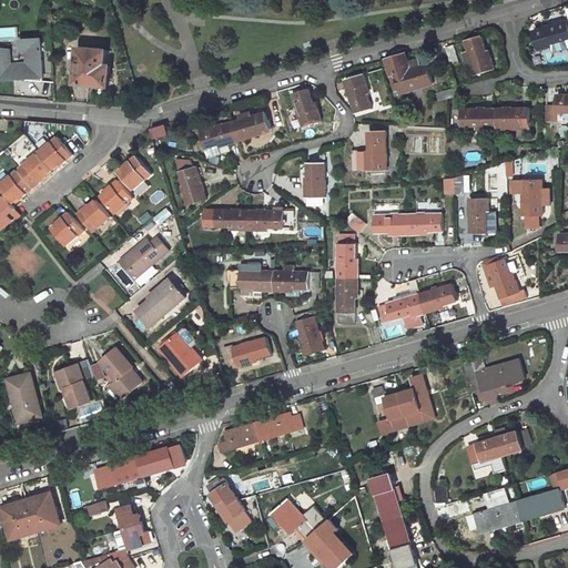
[(550,44),(567,39),(567,26),(567,22),(567,21),(567,3),(561,7),(566,21),(533,31),(539,51),(551,47),(550,44)]
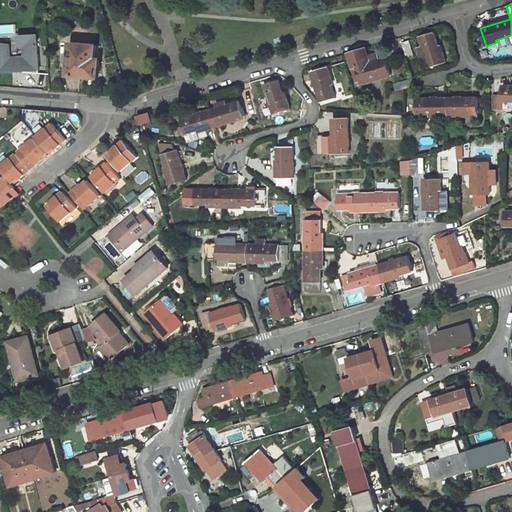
[(444,63),(438,43),(435,44),(432,33),(418,38),(420,46),(422,51),(418,52),(421,61),(424,60),(427,68),(444,63)]
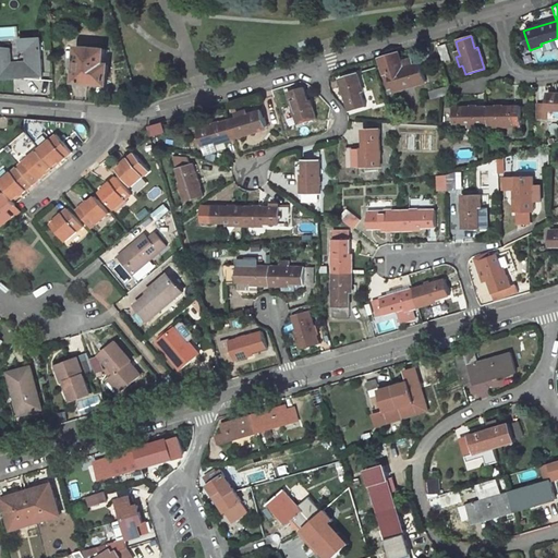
[(14,77),(43,76),(43,68),(44,68),(41,38),(21,39),(22,51),(26,51),(26,61),(13,62),(12,52),(12,48),(4,48),(4,47),(0,47),(0,80),(14,79),(14,77)]
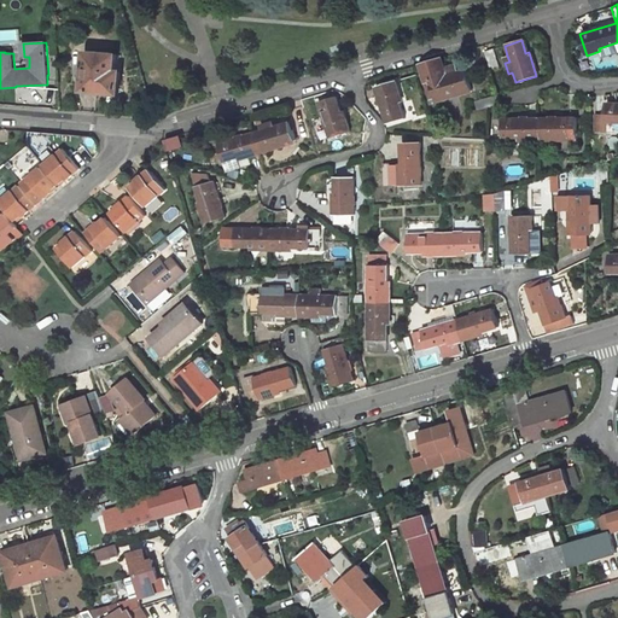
[(484,52),(489,69),(496,66),(491,50),(484,52)]
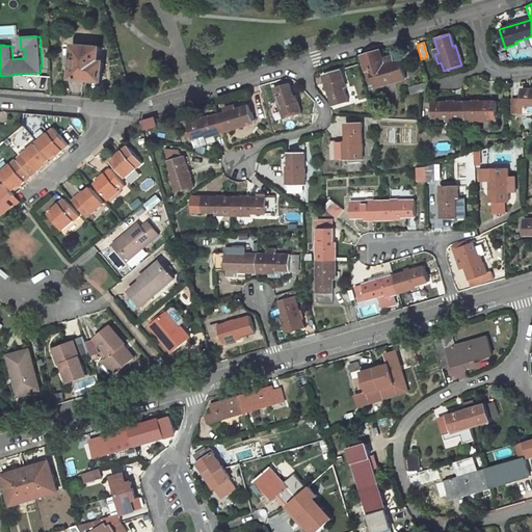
[(102,81),(104,62),(99,61),(101,48),(75,46),(72,79),(102,81)]
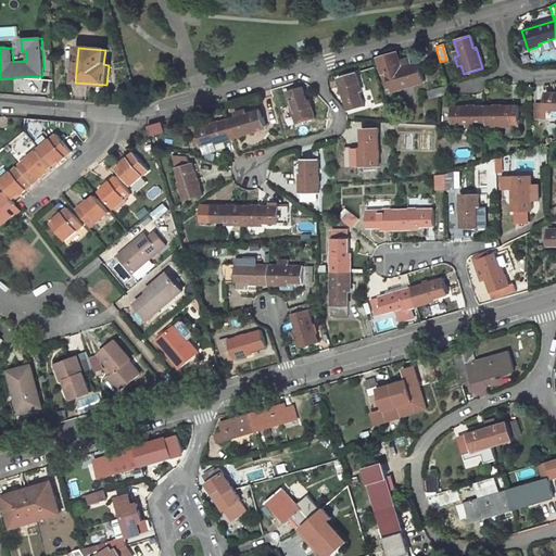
[(22,51),(12,52),(13,62),(26,61),(26,51),(22,51)]
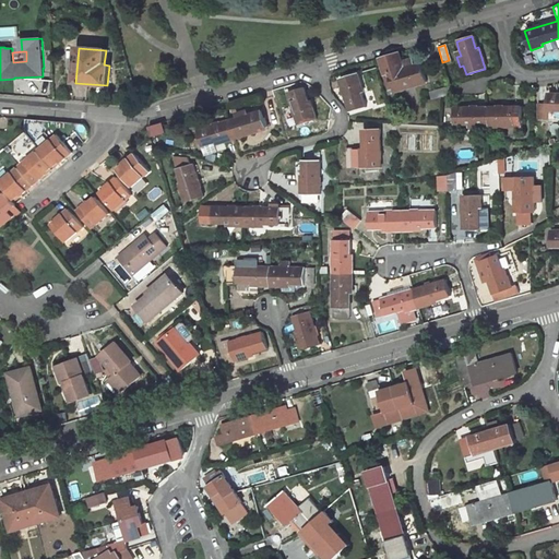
[(393,88),(415,83),(415,85),(427,82),(420,62),(413,66),(412,59),(402,62),(399,52),(380,58),(385,74),(389,73),(393,88)]
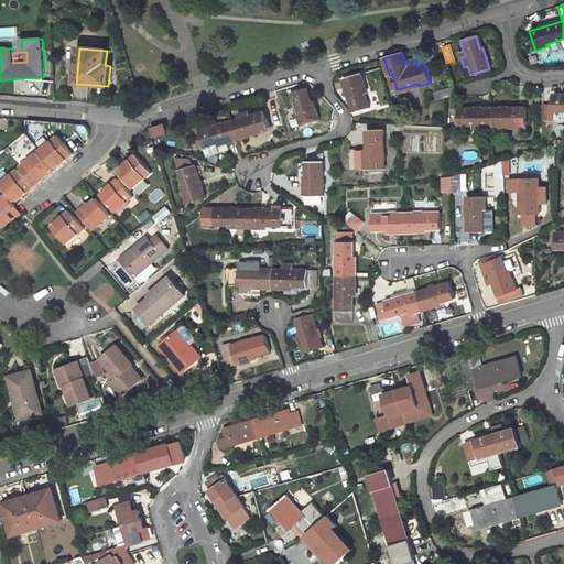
[(340,79),(351,114),(368,107),(361,86),(365,86),(360,74),(340,79)]
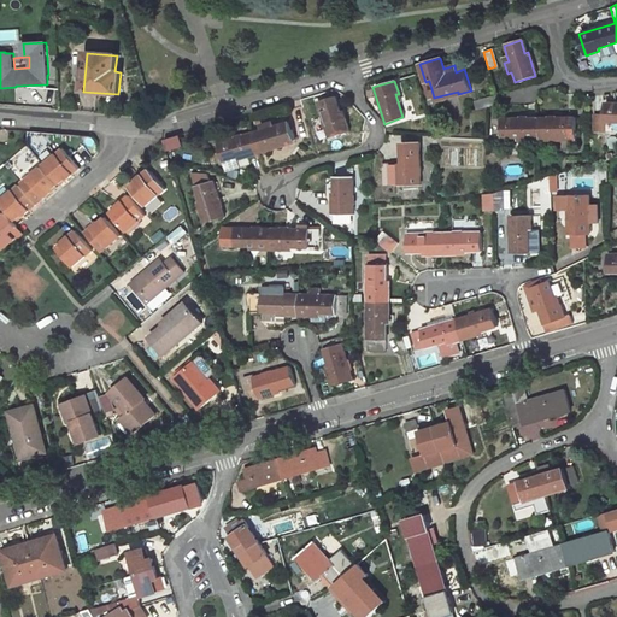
[(342,118),(335,95),(317,101),(328,137),(348,131),(345,118),(342,118)]
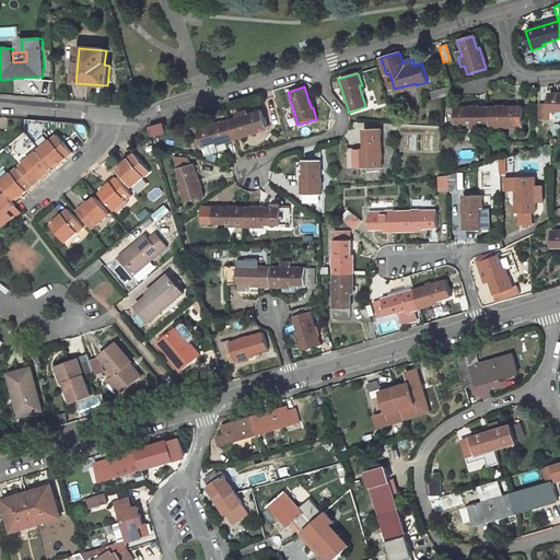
[(450,86),(430,92),(432,101),(452,94),(450,86)]
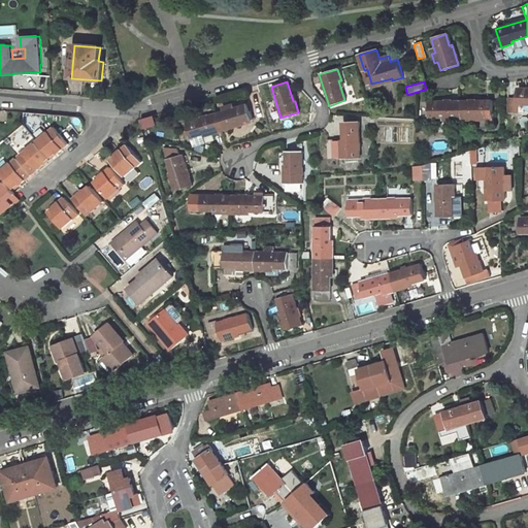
[(517,103),(527,103),(527,88),(518,88),(518,89),(518,99),(508,99),(507,113),(517,113),(517,103)]
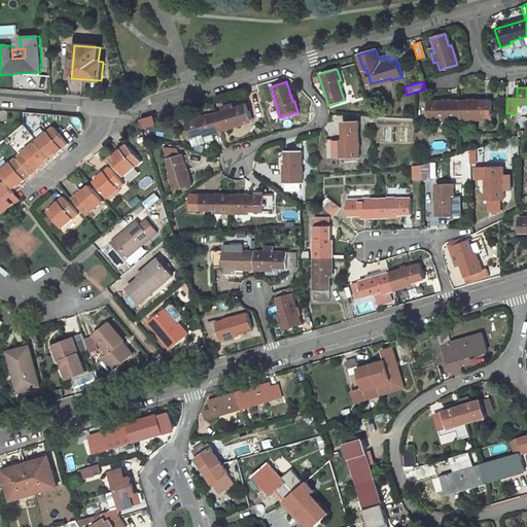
[(507,99),(517,99),(517,89),(507,89),(507,99)]
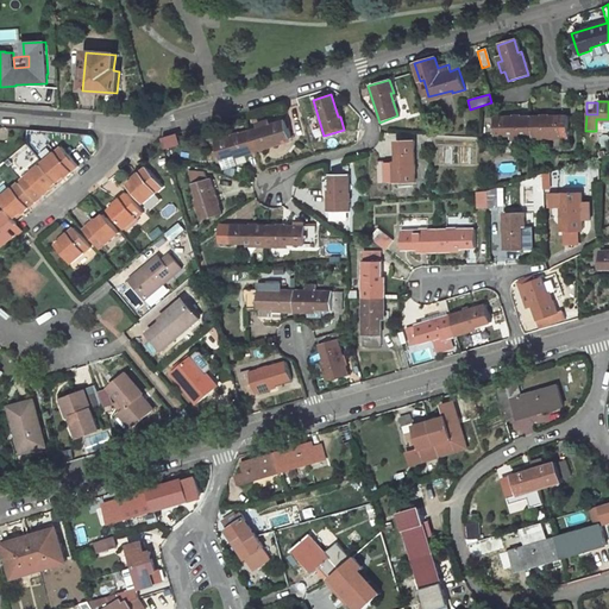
[(569,135),(567,115),(531,117),(532,138),(545,138),(545,135),(569,135)]
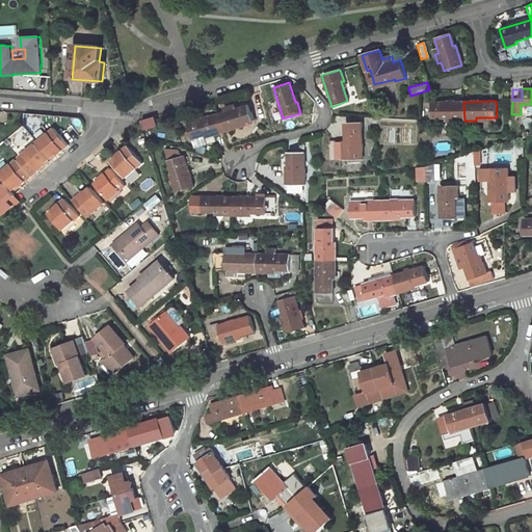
[(463,102),(432,102),(432,118),(453,118),(453,121),(464,121),(463,102)]
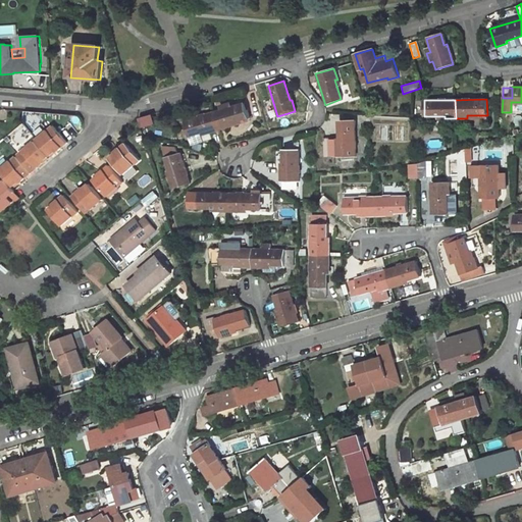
[(231,123),(250,118),(246,102),(214,111),(220,129),(231,126),(231,123)]
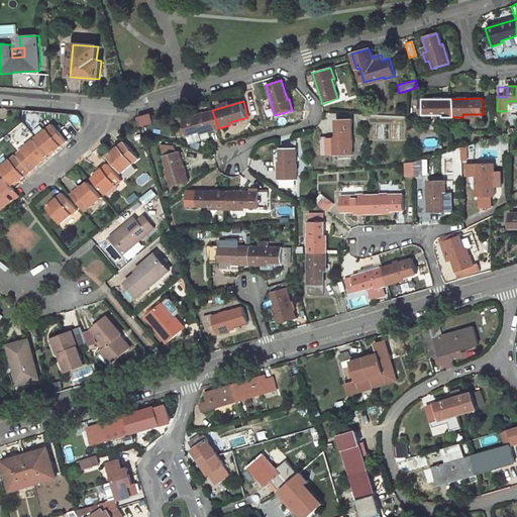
[(188,134),(207,128),(208,131),(218,128),(212,110),(183,119),(188,134)]
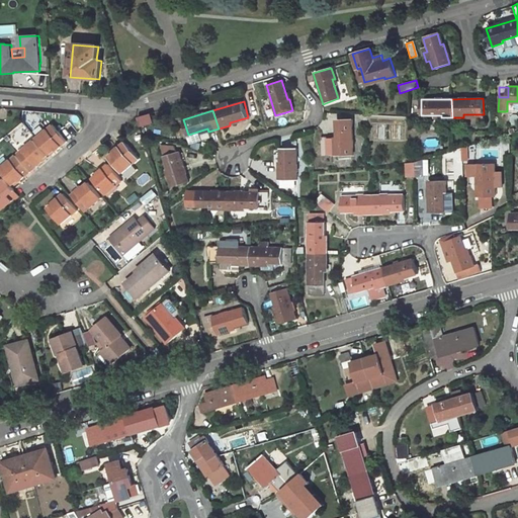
[(139,126),(153,122),(150,113),(137,117),(139,126)]
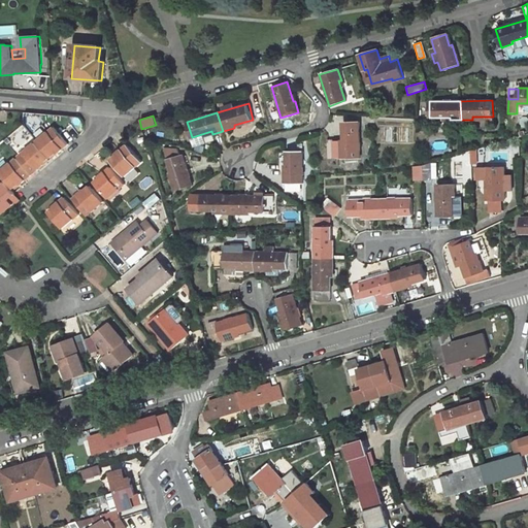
[(361,158),(359,121),(343,122),(343,146),(341,146),(341,158),(361,158)]
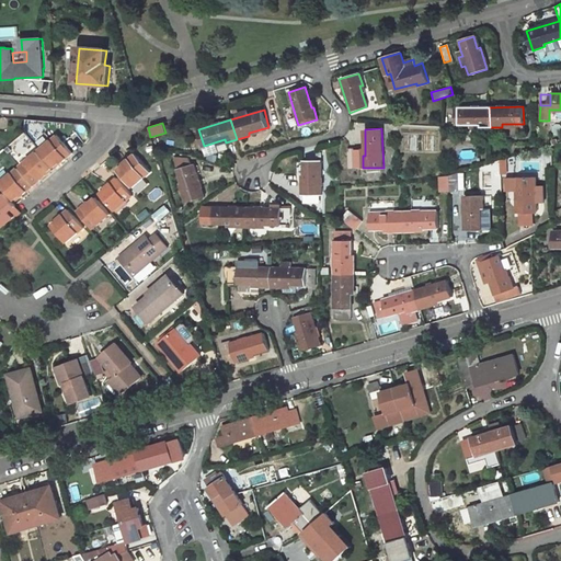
[(60,136),(42,150),(55,168),(61,163),(61,164),(73,153),(60,136)]
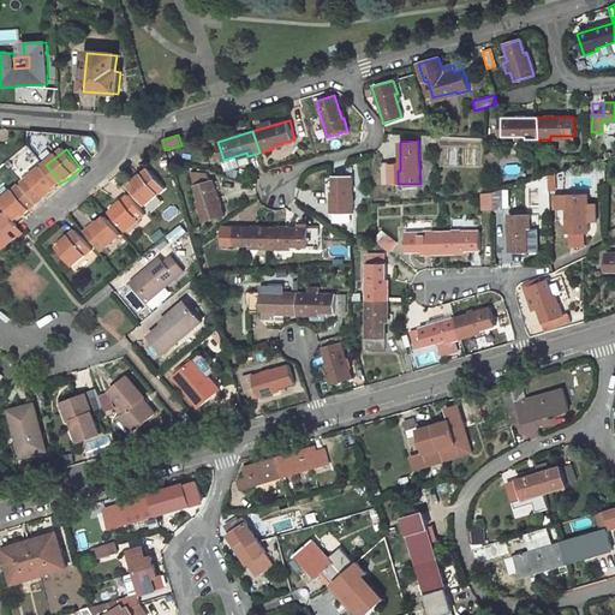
[(381,162),(382,185),(395,185),(394,161),(381,162)]
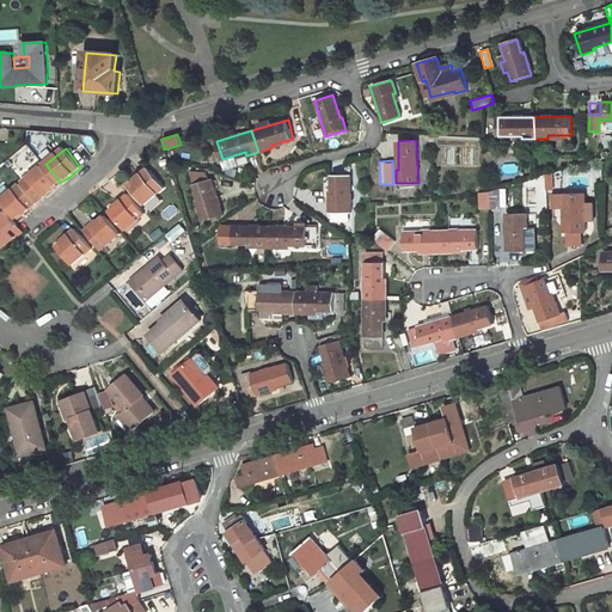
[(38,201),(53,191),(51,190),(59,185),(43,166),(23,182),(38,201)]
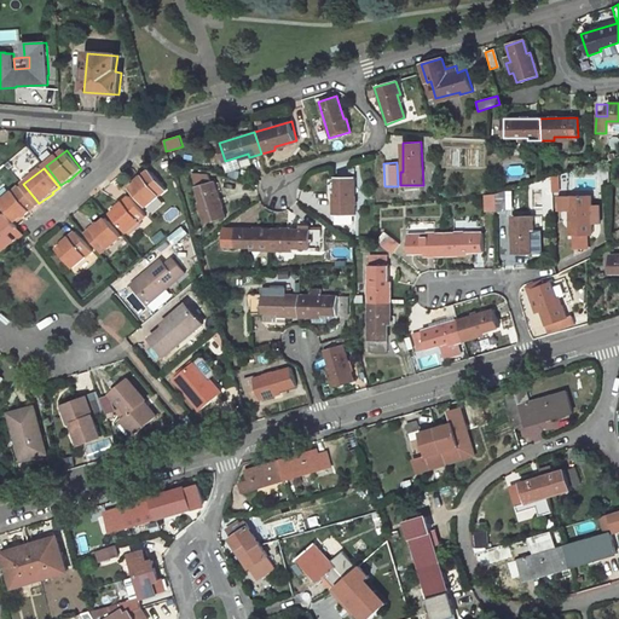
[(134,189),(149,208),(168,192),(151,172),(139,181),(140,184),(134,189)]
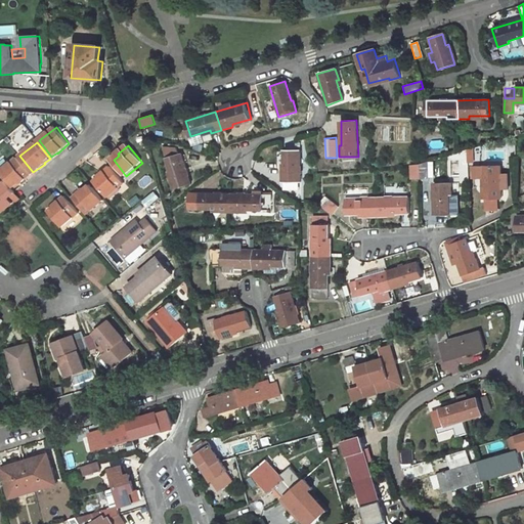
[(301,182),(301,149),(285,149),(286,171),(281,171),(282,181),(301,182)]
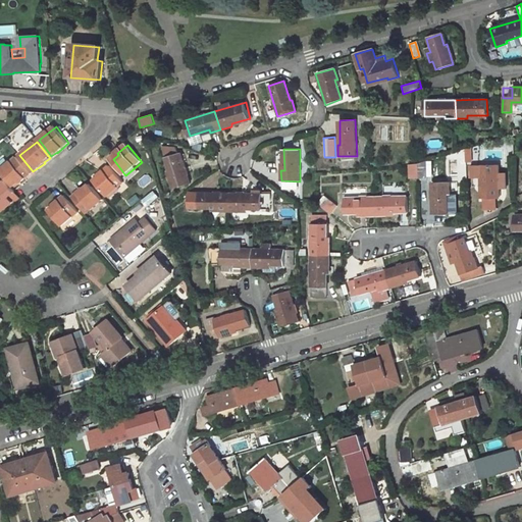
[(190,183),(180,153),(175,154),(174,150),(166,152),(167,156),(165,157),(171,177),(168,178),(171,189),(190,183)]
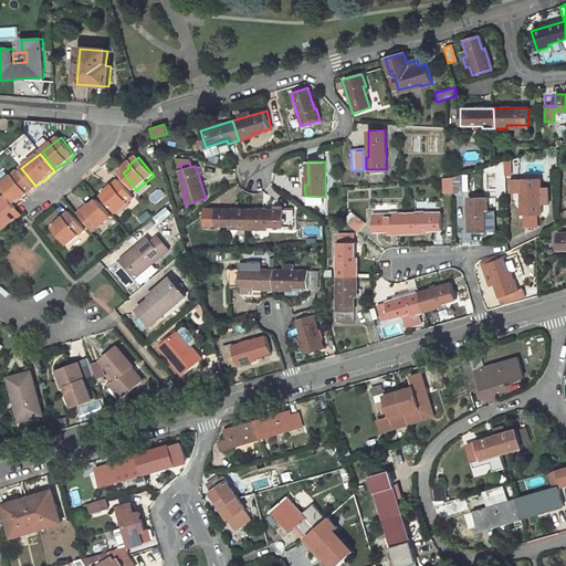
[(19,169),(1,184),(16,201),(22,197),(22,196),(33,187),(19,169)]
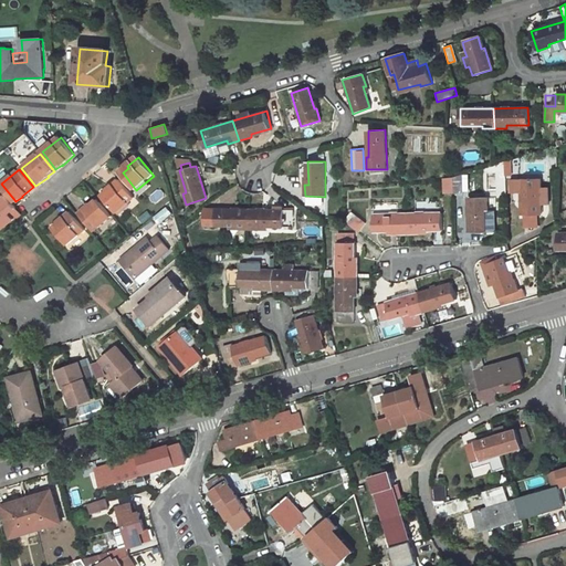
[(462,192),(461,174),(453,176),(453,192),(462,192)]
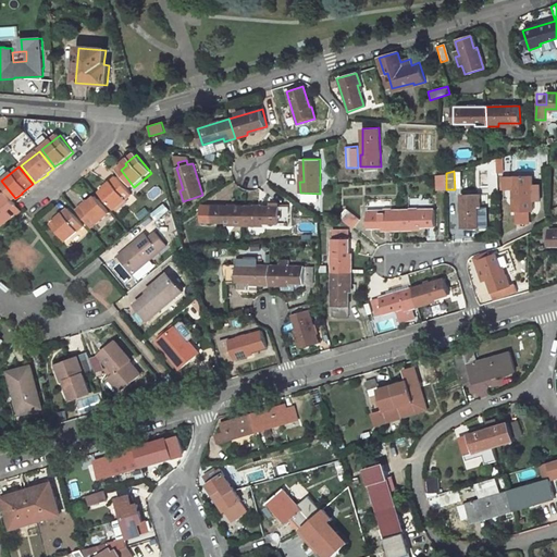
[(446,189),(446,173),(436,174),(435,174),(436,189),(446,189)]
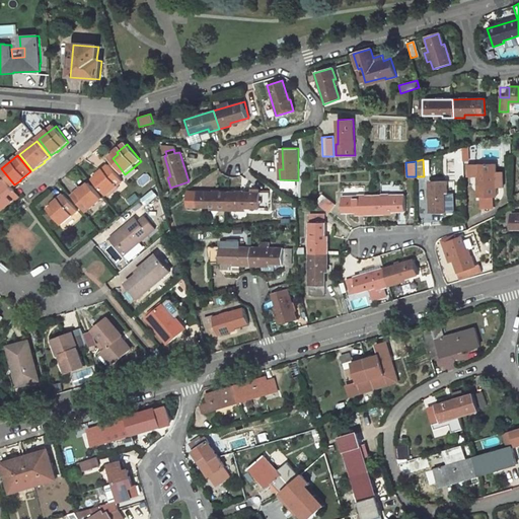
[(497,196),(496,164),(479,164),(480,184),(477,184),(477,197),(497,196)]
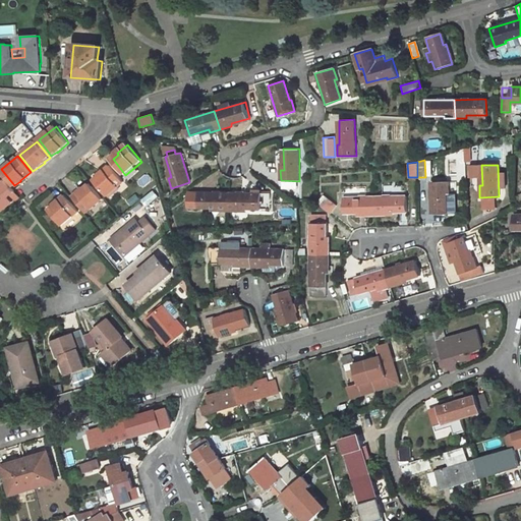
[(96,180),(108,196),(124,183),(111,166),(101,174),(102,176),(96,180)]
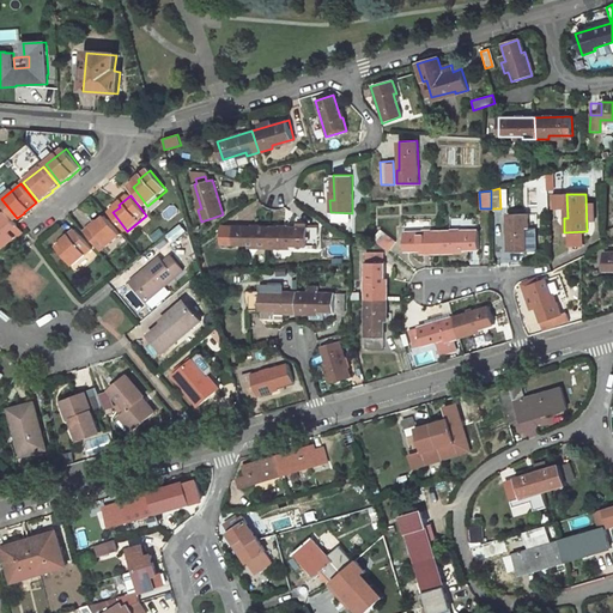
[(0,243),(4,248),(17,237),(12,231),(19,225),(8,211),(0,217),(0,243)]
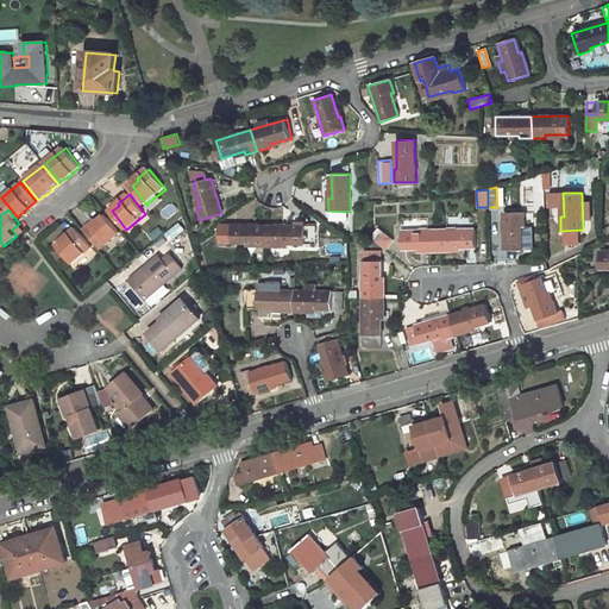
[(522,250),(522,227),(525,227),(525,213),(503,213),(504,251),(522,250)]
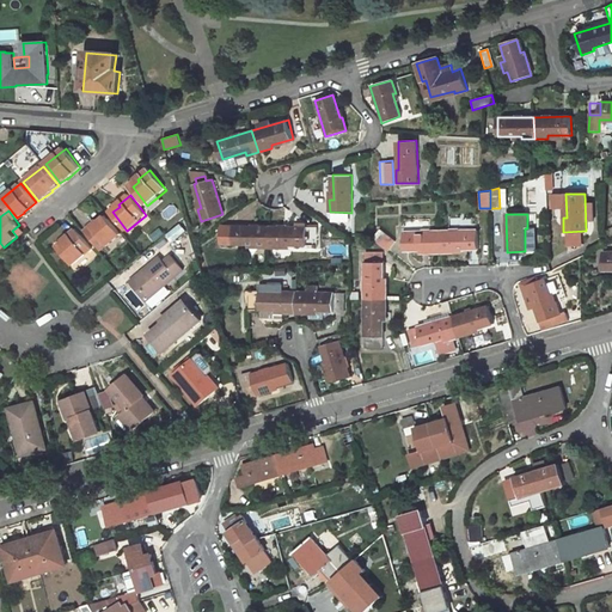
[(123,234),(108,216),(101,222),(99,220),(87,231),(103,250),(123,234)]
